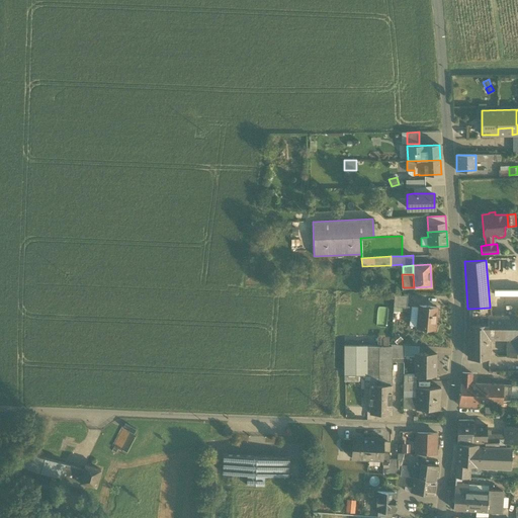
[(394,306),(407,307),(408,294),(395,293),(394,306)]
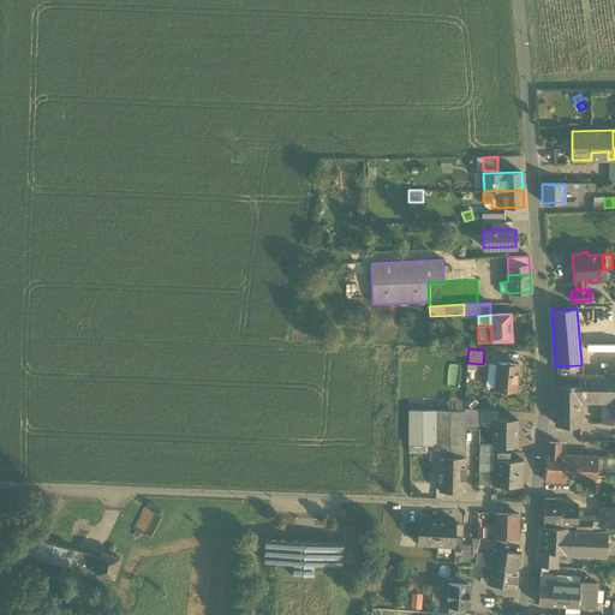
[(495,387),(514,389),(517,376),(518,376),(519,364),(499,362),(497,364),(496,387),(495,387)]
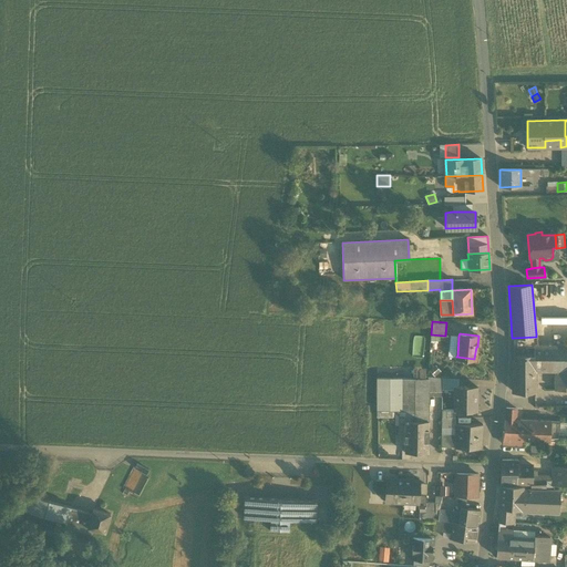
[(447,356),(457,357),(459,336),(450,334),(447,356)]
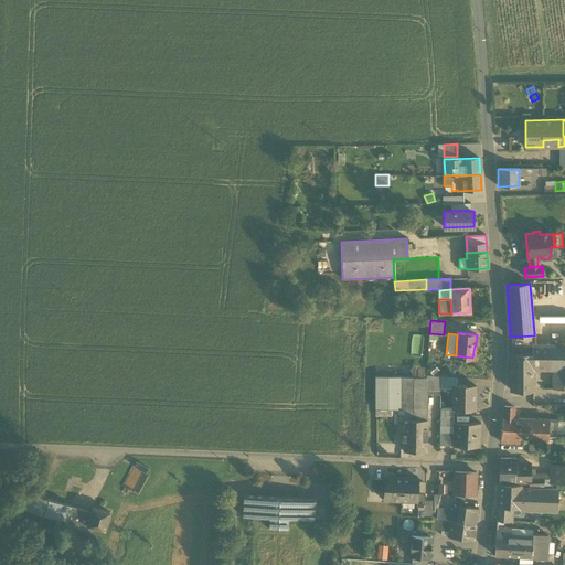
[(511,354),(532,354),(532,345),(536,345),(535,333),(534,333),(534,336),(512,337),(511,354)]
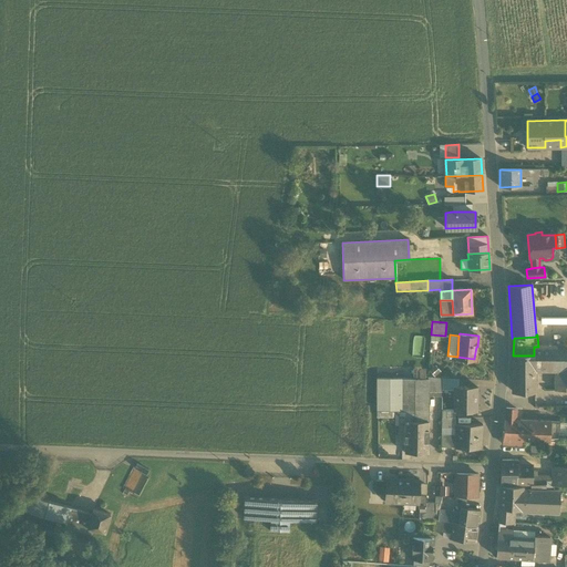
[(566,391),(566,387),(566,356),(566,347),(538,347),(534,347),(534,356),(535,356),(535,371),(555,371),(555,391),(566,391)]
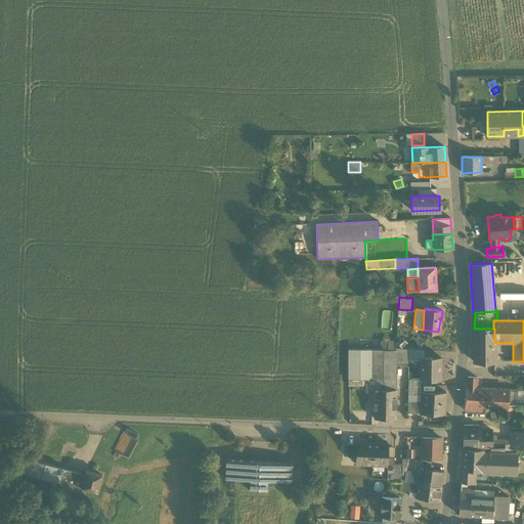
[(474,362),(494,362),(494,343),(494,329),(493,329),(474,329),(474,362)]
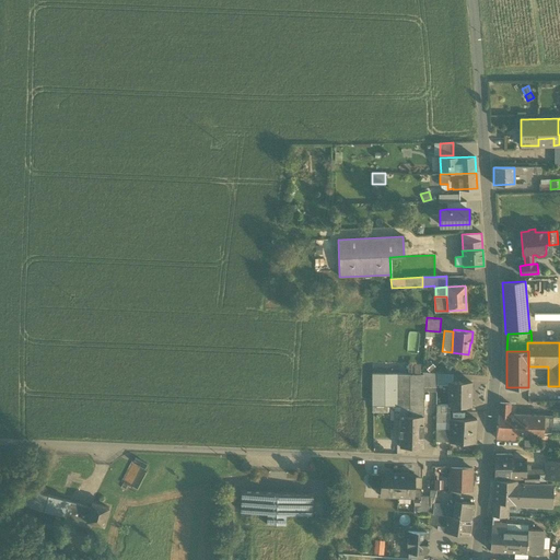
[(423,365),(429,372),(435,366),(430,360),(423,365)]
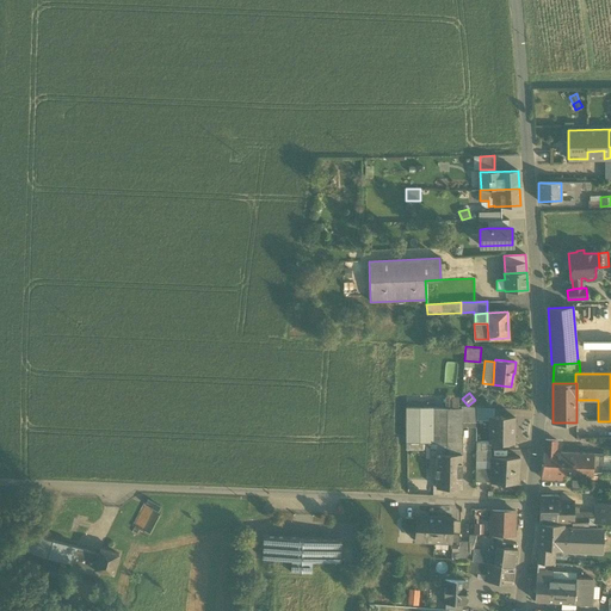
[(458,396),(445,396),(445,408),(458,408),(458,396)]
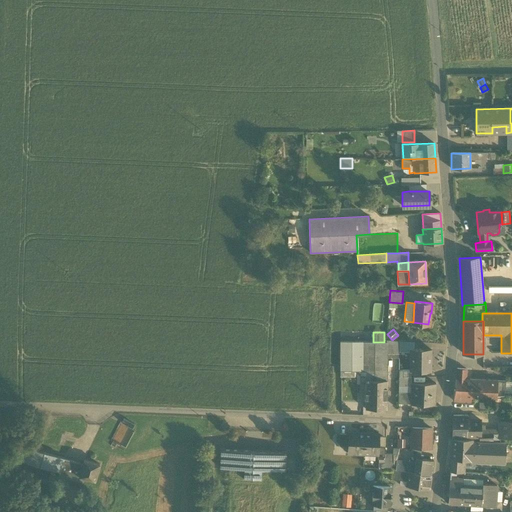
[(386,354),(399,354),(399,341),(392,340),(386,340),(386,342),(386,354)]
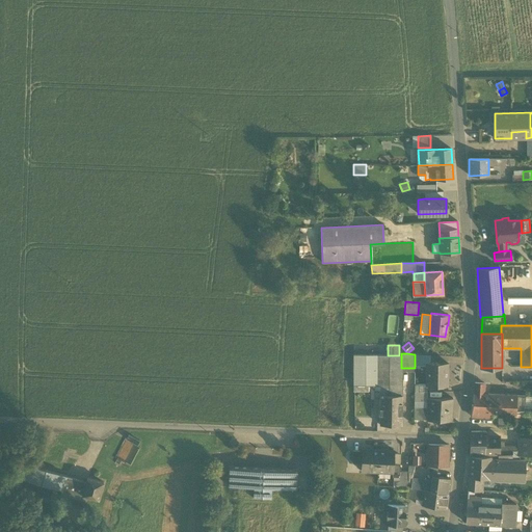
[(415,368),(427,368),(427,363),(437,363),(437,355),(415,354),(415,368)]
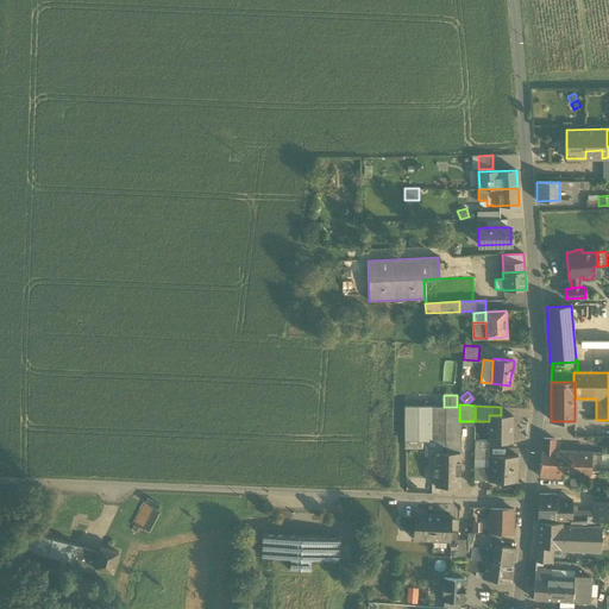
[(416,440),(418,440),(419,407),(403,407),(403,447),(416,447),(416,440)]
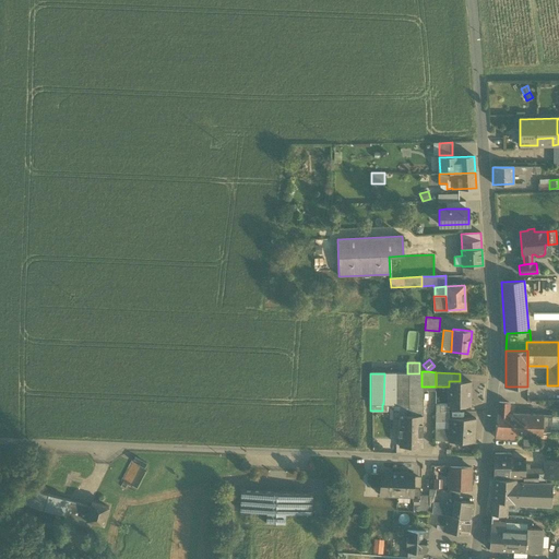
[(421,387),(421,373),(419,373),(407,373),(384,373),(383,404),(400,404),(421,404),(421,387)]
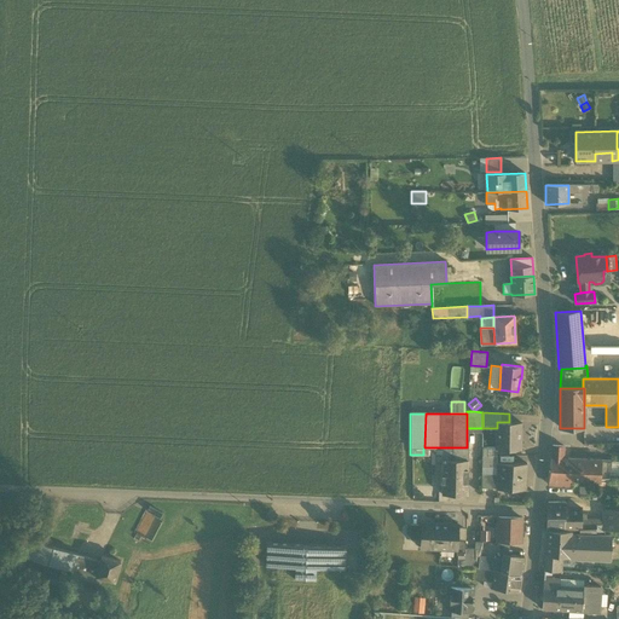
[(497,447),(520,449),(521,422),(509,422),(497,422),(497,428),(497,447)]
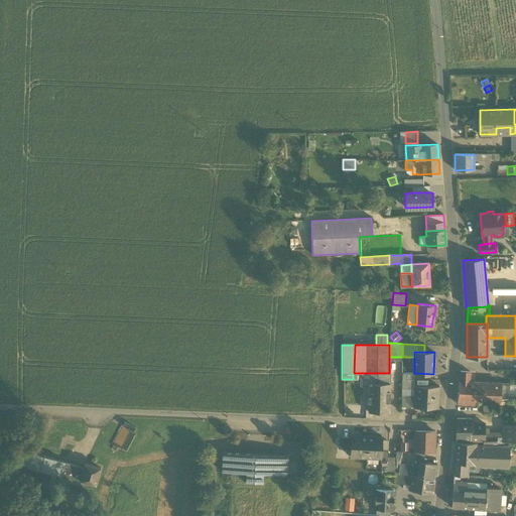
[(474,399),(483,399),(484,383),(470,382),(470,372),(461,372),(458,403),(474,405),(474,399)]
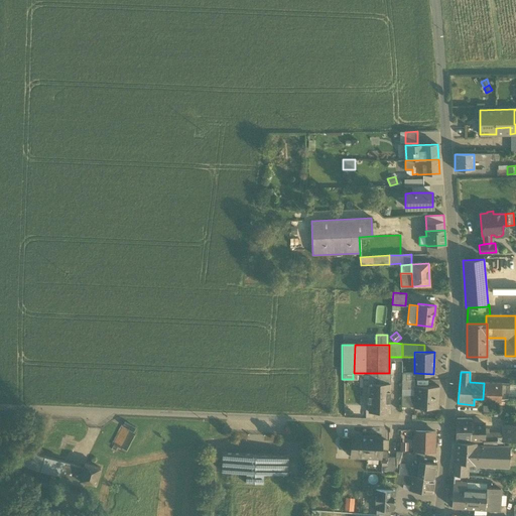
[(389,373),(369,373),(369,380),(369,383),(389,384),(389,373)]
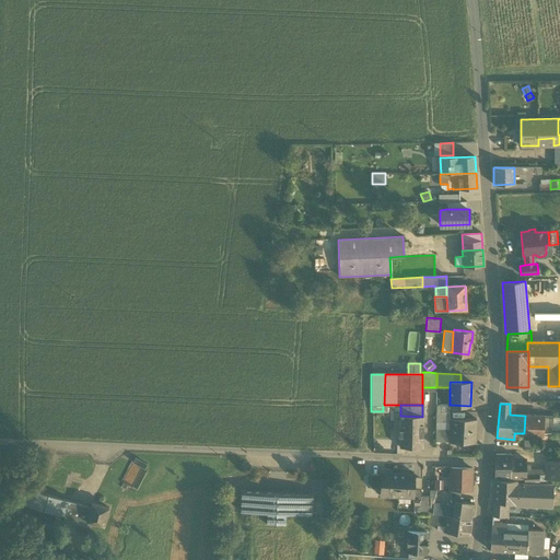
[(450,412),(436,412),(435,421),(451,422),(451,418),(450,419),(450,412)]
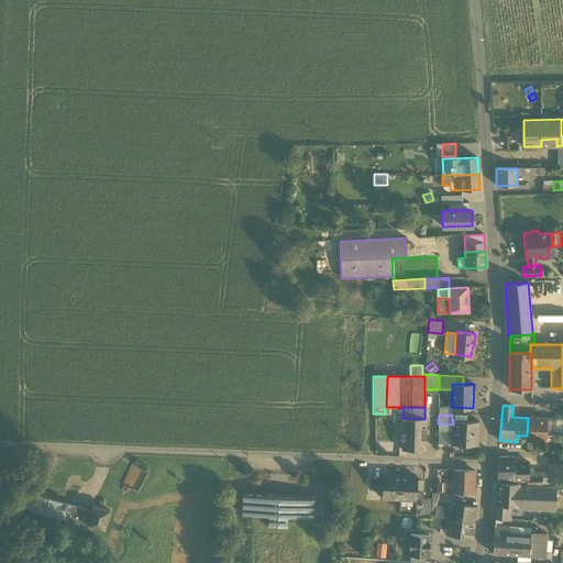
[(401,449),(423,450),(424,419),(403,418),(396,418),(396,421),(396,432),(401,432),(401,439),(401,449)]
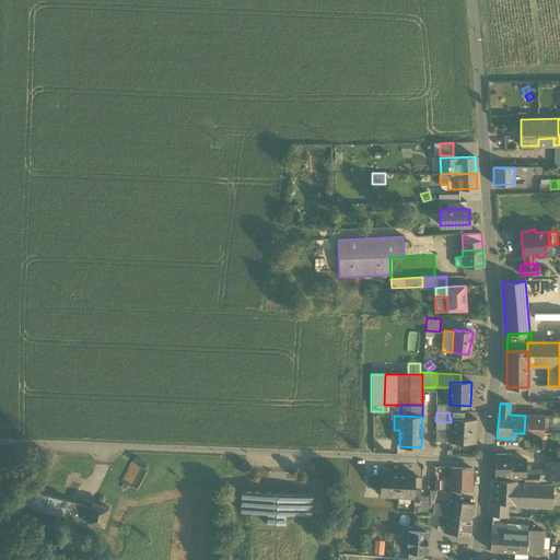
[(544,417),(525,416),(524,433),(541,434),(544,417)]
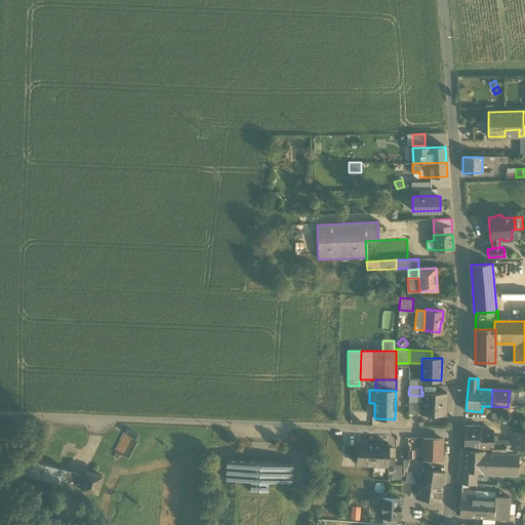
[(510,391),(508,407),(517,406),(517,404),(518,391),(510,391)]
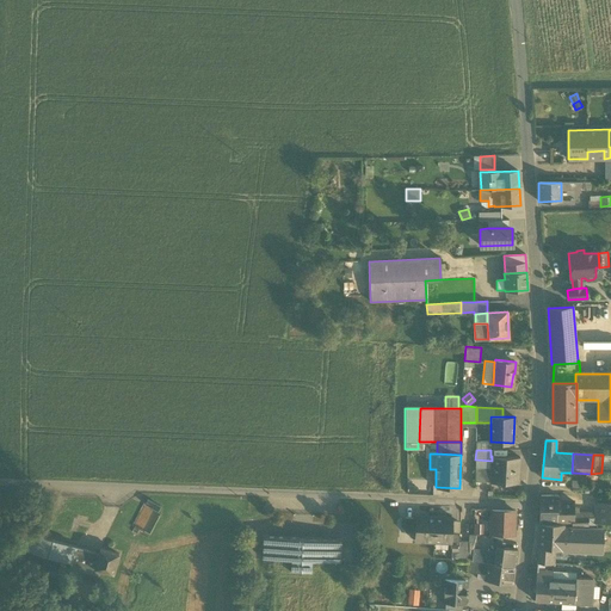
[(491,482),(518,482),(519,457),(492,456),(492,461),(491,467),(491,482)]
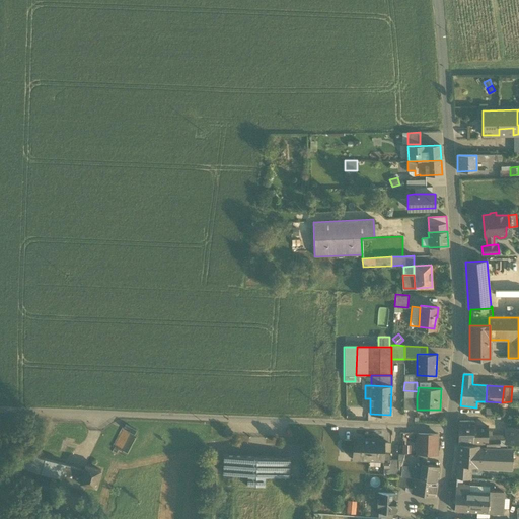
[(417,410),(417,396),(403,396),(403,409),(417,410)]
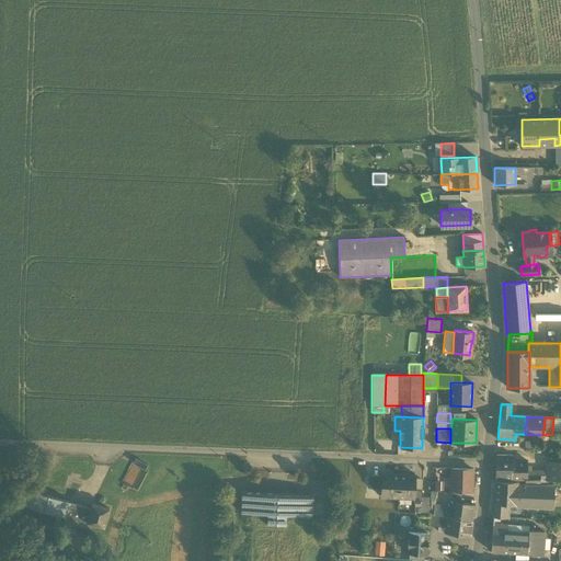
[(495,479),(511,479),(512,460),(512,455),(496,454),(495,479)]
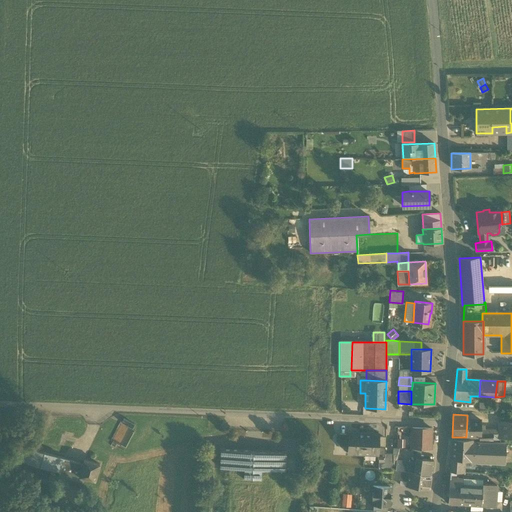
[(480,420),(467,420),(466,437),(479,437),(480,437),(479,427),(480,427),(480,420)]
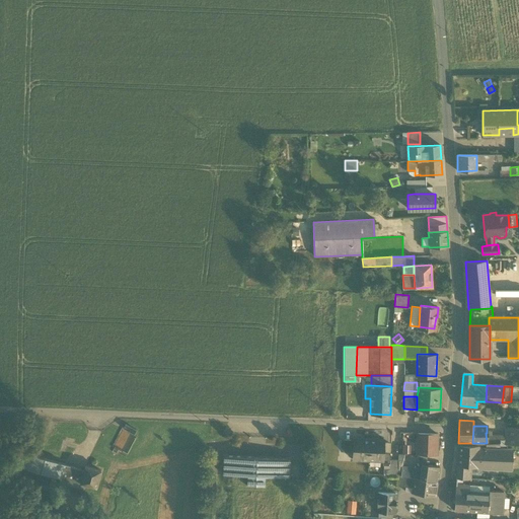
[(506,435),(507,444),(518,444),(518,427),(506,428),(506,435)]
